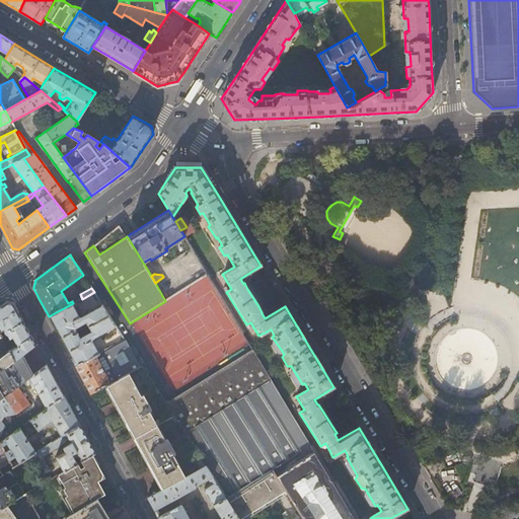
[(21,356),(35,345),(26,327),(13,303),(7,302),(0,306),(0,331),(4,329),(5,332),(6,335),(8,335),(12,335),(12,336),(17,346),(9,351),(14,361),(21,356)]
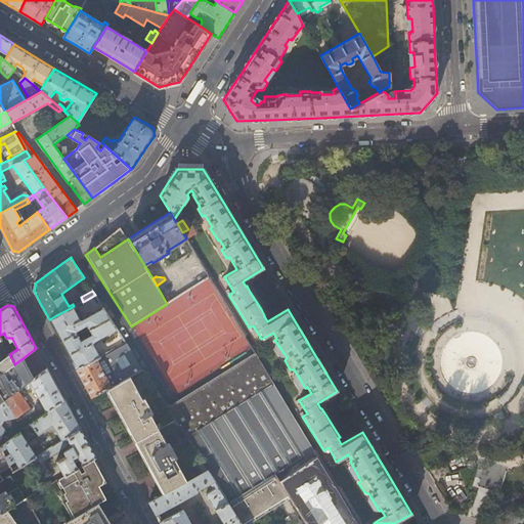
[(77,313),(74,306),(49,319),(55,331),(62,344),(80,337),(83,335),(82,334),(79,335),(77,332),(88,325),(91,331),(111,319),(103,308),(92,315),(89,317),(83,320),(81,320),(79,317),(77,313)]
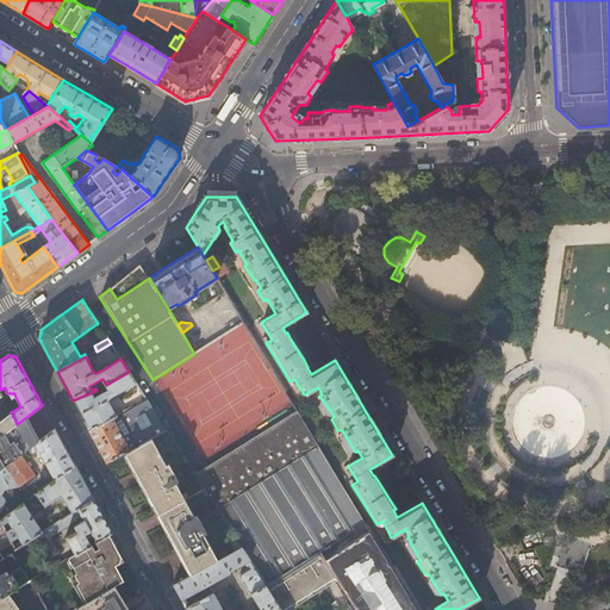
[(137,384),(129,372),(106,385),(109,390),(95,397),(94,393),(98,392),(97,390),(93,392),(73,400),(82,416),(89,430),(112,418),(117,416),(116,412),(110,400),(112,398),(116,396),(137,384)]
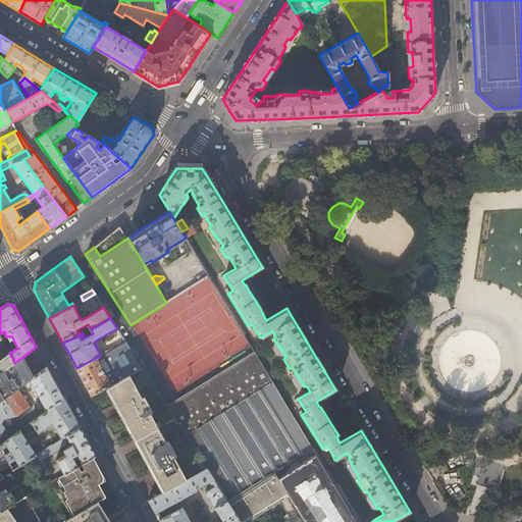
[(0,338),(1,338),(0,335),(0,372),(14,363),(9,353),(6,349),(5,350),(6,353),(6,354),(0,358),(0,338)]
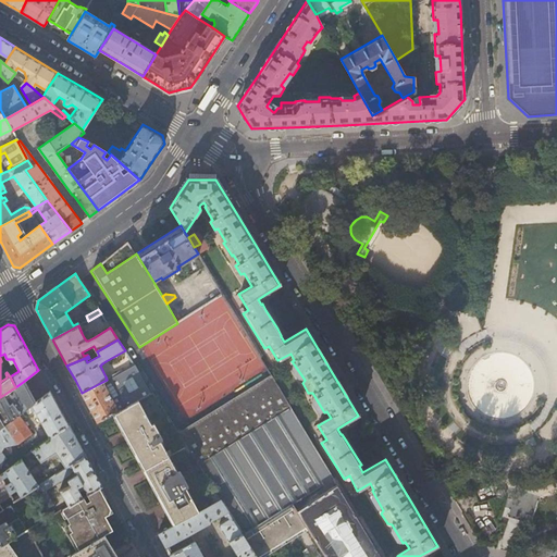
[(111,378),(107,380),(102,382),(119,411),(152,394),(134,366),(111,378)]
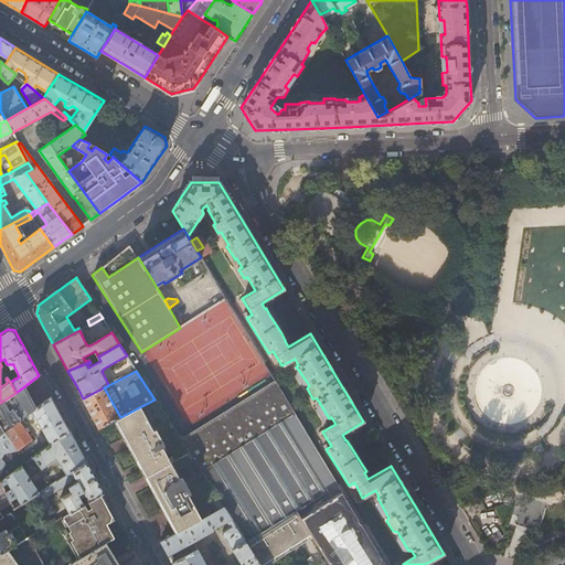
[(30,398),(23,387),(16,393),(0,403),(0,425),(3,433),(19,422),(27,415),(35,409),(30,398)]
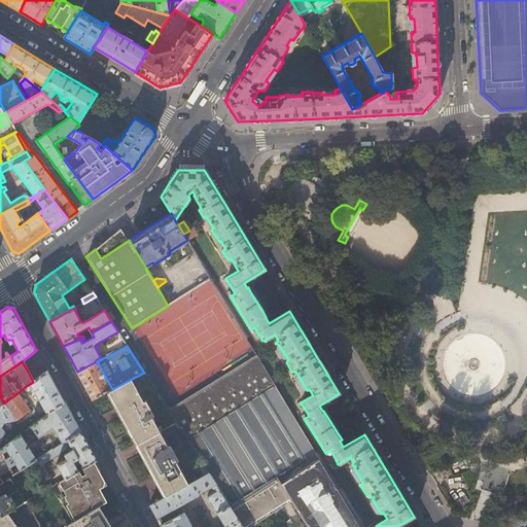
[(97,361),(77,372),(84,385),(93,399),(108,391),(112,389),(97,361)]
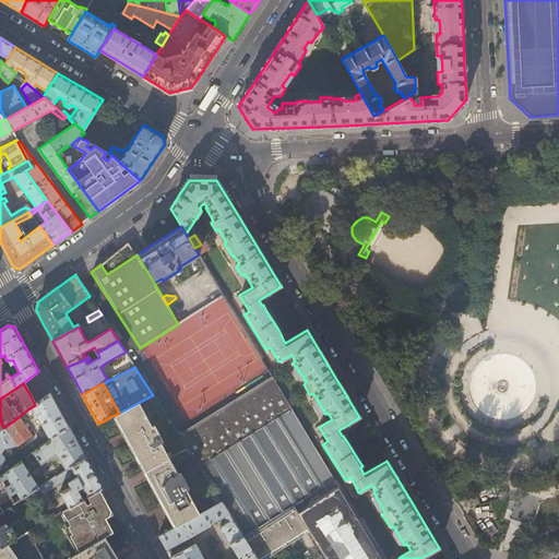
[(205,430),(183,442),(222,502),(229,514),(242,535),(245,537),(293,507),(297,512),(340,486),(280,389),(257,402),(253,397),(234,408),(203,425),(205,430)]
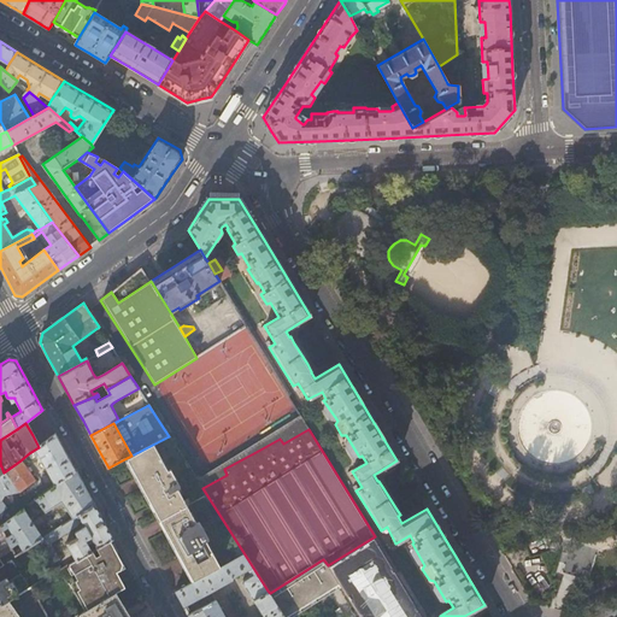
[(54,485),(75,470),(65,453),(56,434),(39,447),(29,453),(33,458),(37,453),(48,474),(48,475),(47,476),(50,482),(52,480),(54,485)]
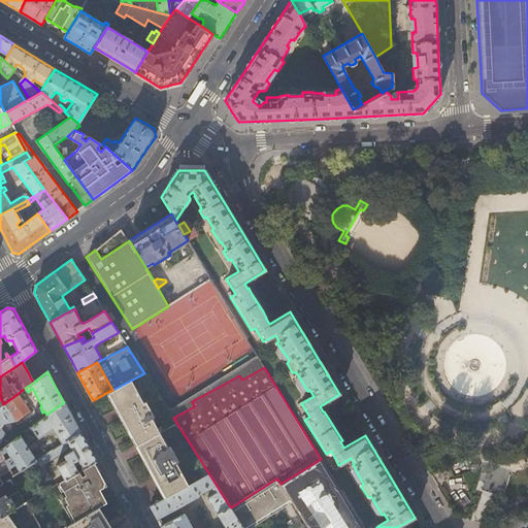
[(144,373),(112,390),(108,392),(120,414),(151,470),(166,497),(209,474),(173,418),(144,373)]
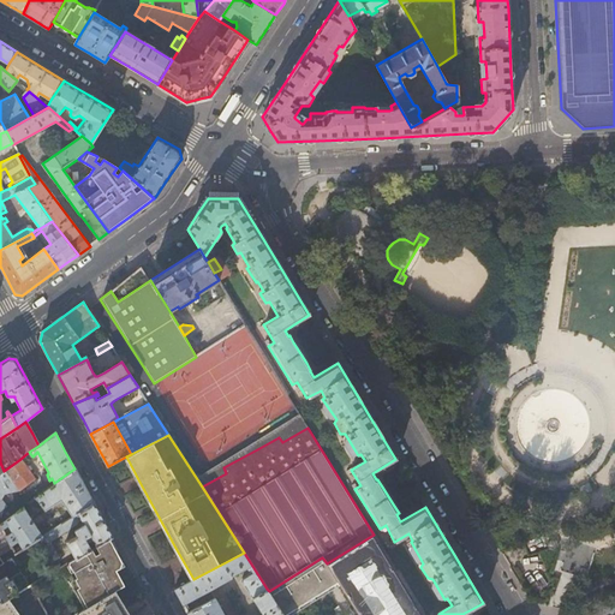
[(35,478),(21,459),(4,471),(0,473),(0,524),(0,525),(18,511),(16,508),(11,502),(7,505),(1,497),(4,493),(6,491),(18,491),(35,478)]
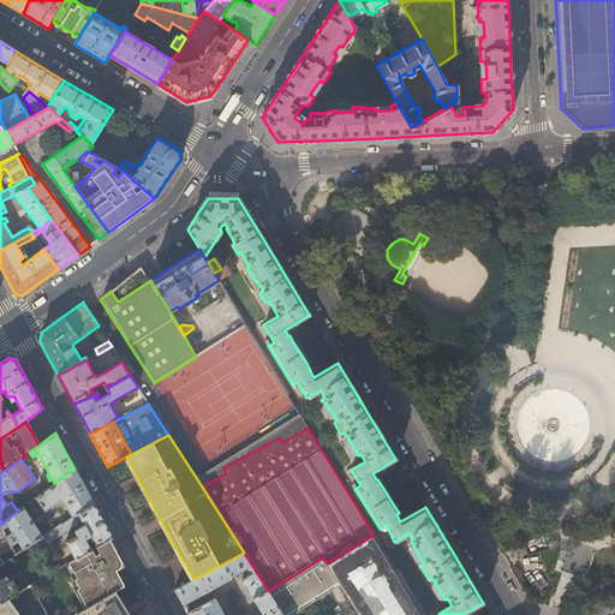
[(83,485),(75,469),(54,483),(48,488),(42,494),(37,497),(45,509),(61,499),(73,517),(77,514),(78,513),(94,503),(83,485)]
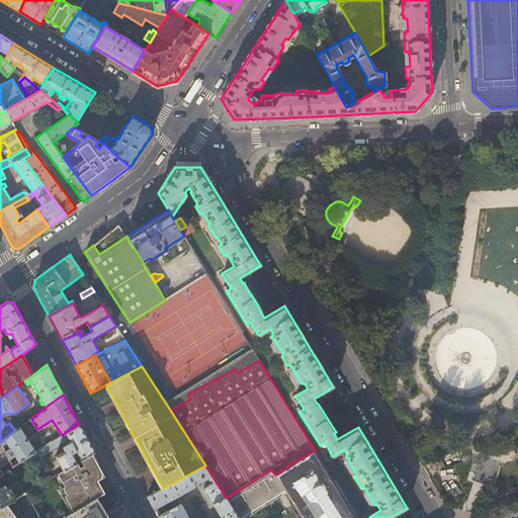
[(87,440),(79,424),(66,432),(71,441),(69,443),(71,445),(66,448),(66,450),(57,455),(65,470),(92,453),(94,452),(87,440)]
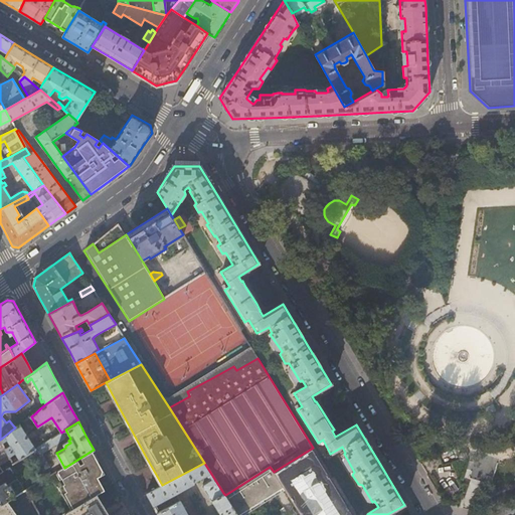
[(35,449),(20,424),(0,440),(2,443),(7,440),(10,444),(4,448),(9,457),(15,452),(18,455),(11,460),(12,463),(32,451),(35,449)]
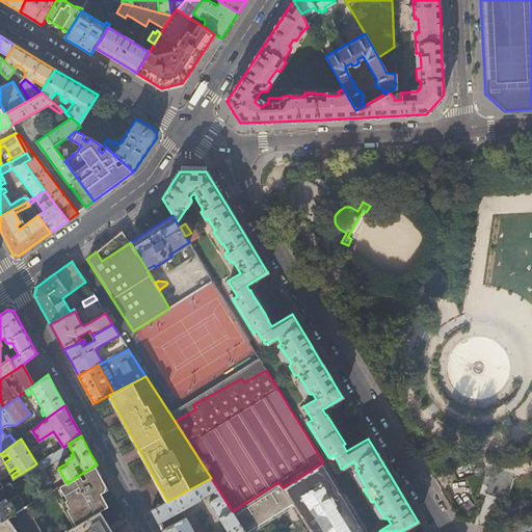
[(46,484),(51,481),(44,468),(64,453),(70,449),(67,445),(63,447),(36,463),(33,466),(46,484)]
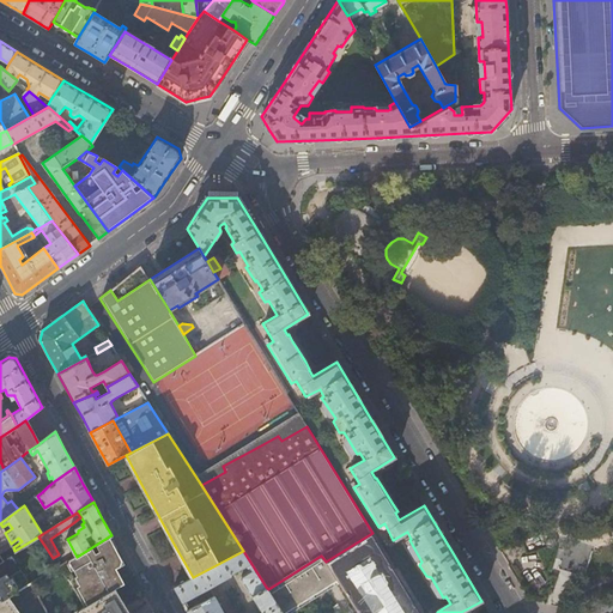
[(0,523),(0,522),(0,551),(11,544),(5,533),(2,527),(0,523)]
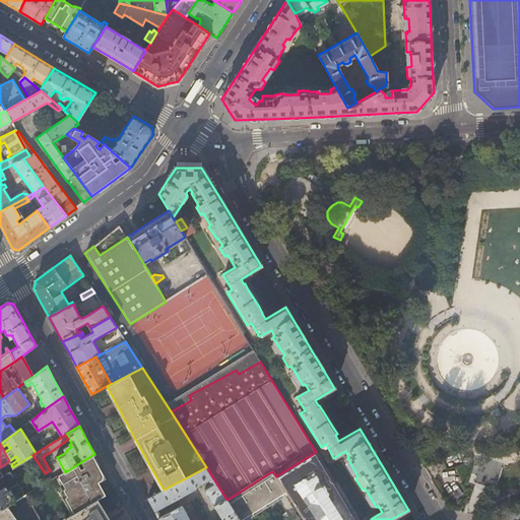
[(355,519),(316,452),(276,476),(285,492),(303,519),(355,519)]
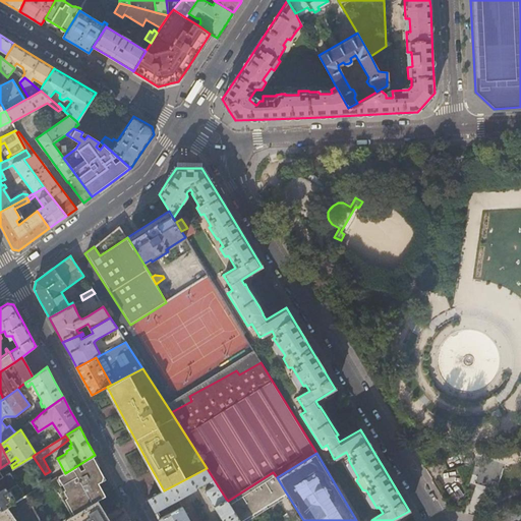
[(98,466),(93,456),(65,473),(59,477),(65,488),(64,490),(67,497),(65,498),(74,514),(98,501),(106,496),(92,470),(98,466)]
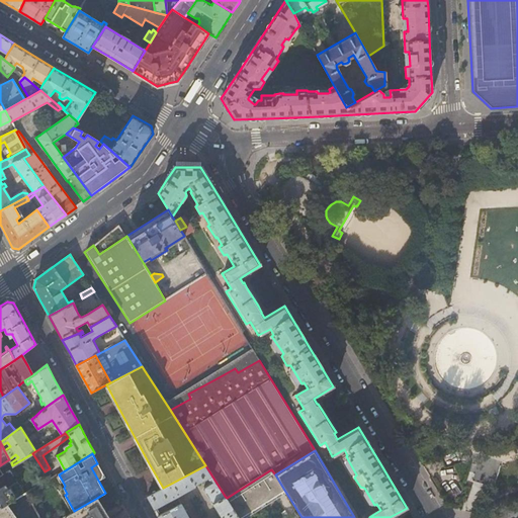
[(207,479),(212,477),(205,465),(163,488),(147,497),(151,503),(154,509),(195,487),(195,486),(207,479)]
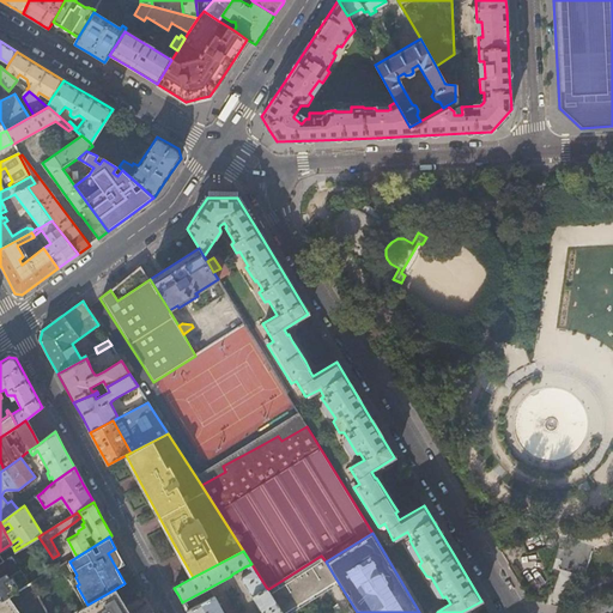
[(283,612),(337,580),(326,562),(321,556),(268,589),(283,612)]
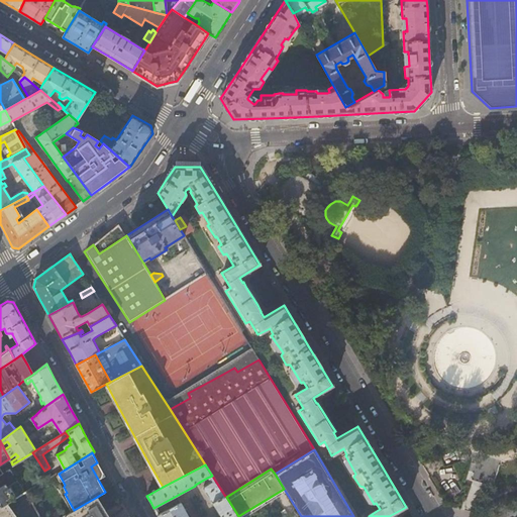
[(224,495),(212,476),(207,478),(210,482),(203,487),(203,489),(212,503),(224,495)]
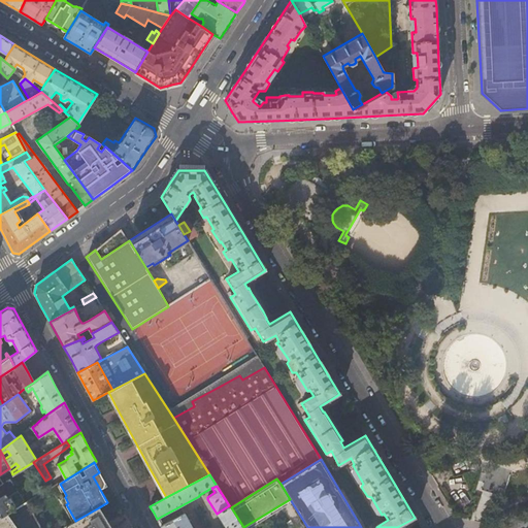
[(0,500),(0,519),(27,502),(20,491),(8,497),(1,502),(0,500)]
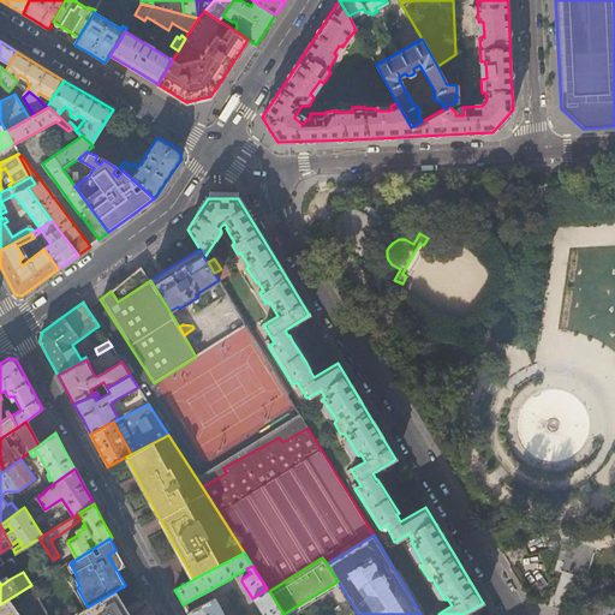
[(0,578),(0,583),(1,585),(10,579),(6,574),(0,578)]
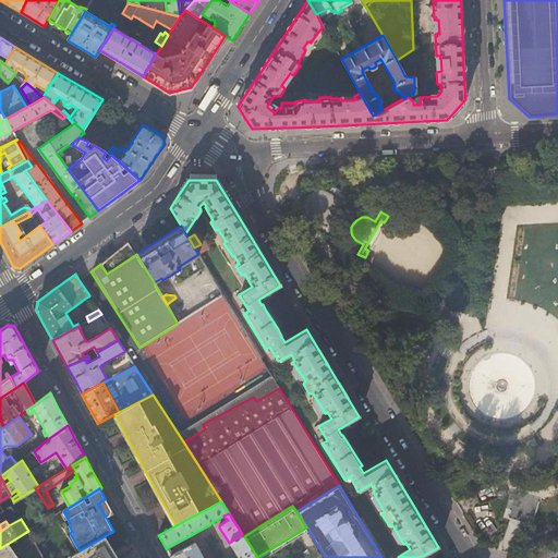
[(44,557),(28,531),(0,548),(0,557),(118,557),(105,536),(80,550),(67,557),(44,557)]
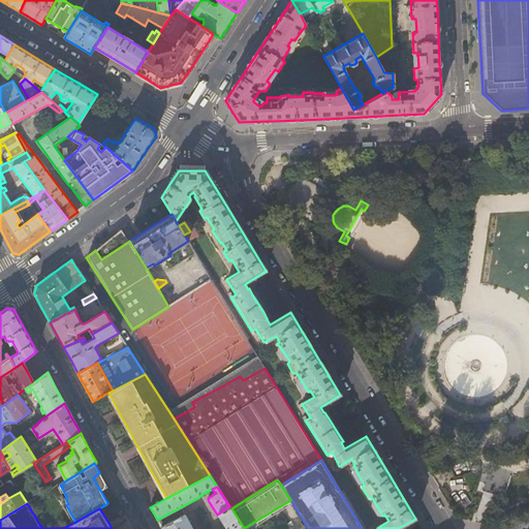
[(244,528),(231,508),(229,506),(217,515),(225,528),(244,528)]
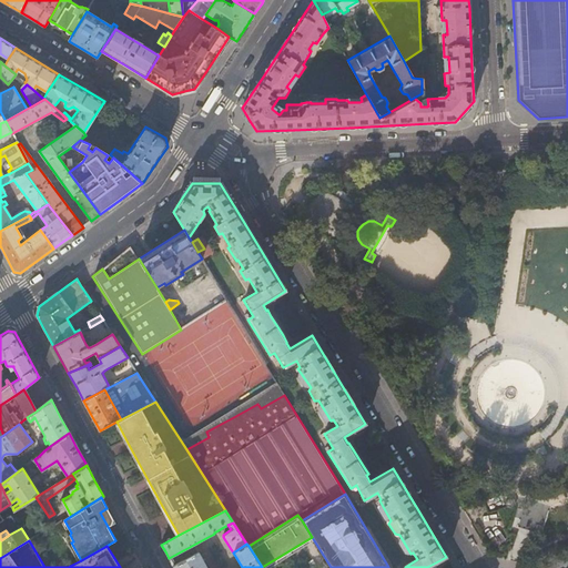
[(208,567),(199,551),(173,566),(174,567),(208,567)]
